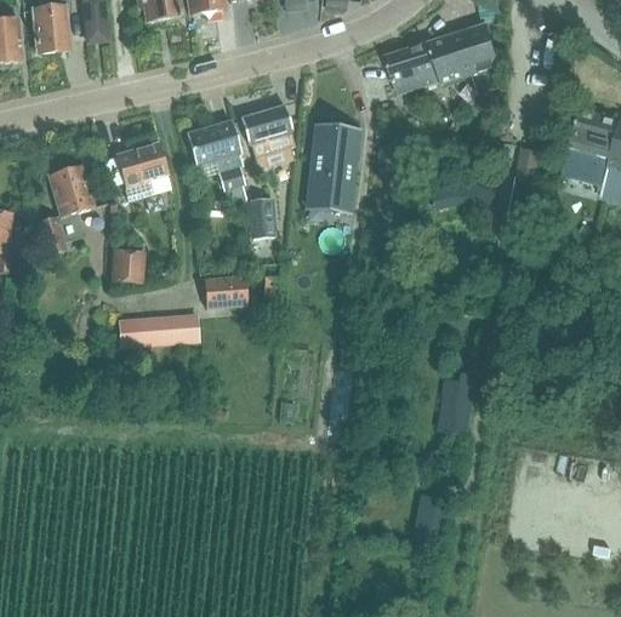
[(33,10),(36,52),(69,49),(66,7),(68,6),(67,0),(49,0),(50,7),(33,10)]
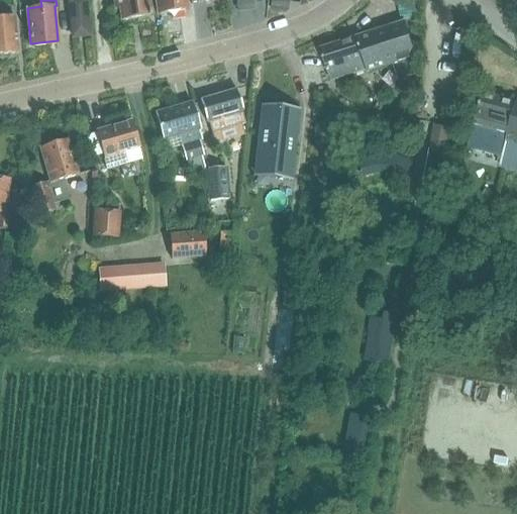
[(69,0),(74,34),(88,32),(84,0),(69,0)]
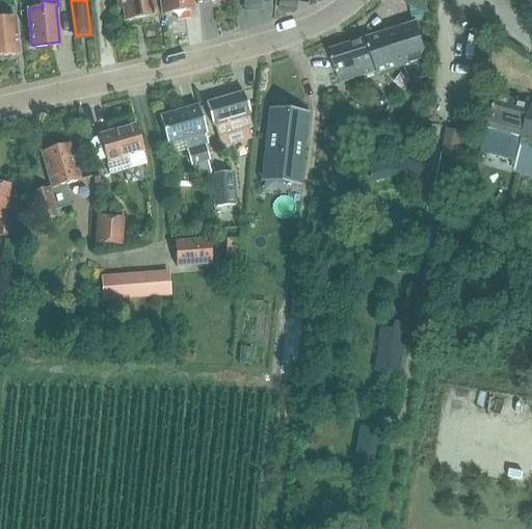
[(118,0),(120,7),(124,6),(126,19),(155,15),(153,0),(118,0)]
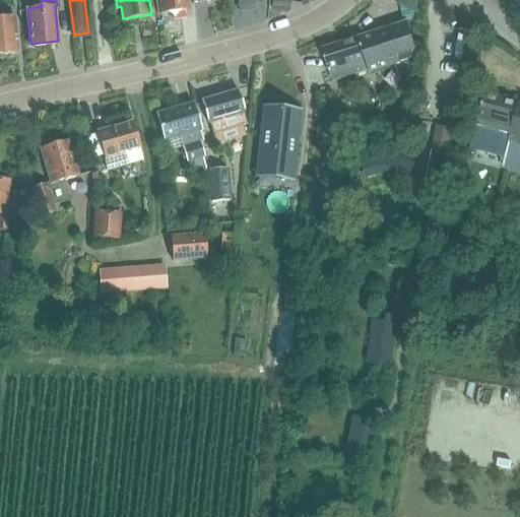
[(157,0),(159,12),(188,7),(187,0),(157,0)]
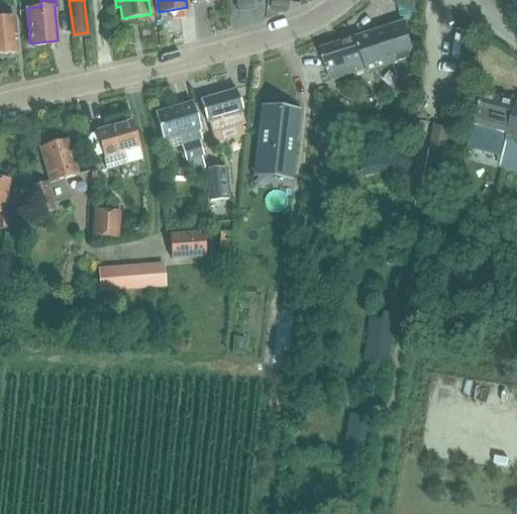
[(0,53),(18,50),(14,13),(0,14),(0,53)]
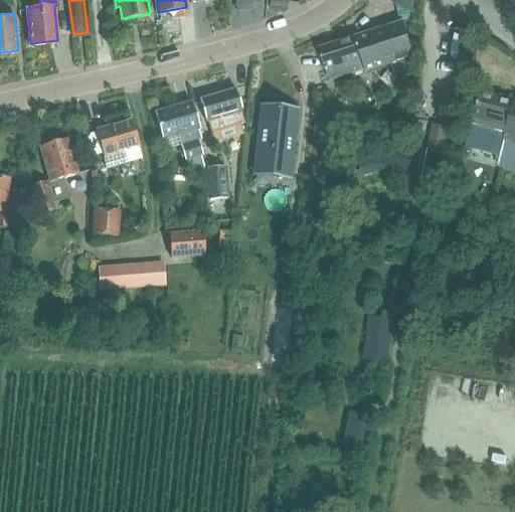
[(403,20),(320,47),(330,77),(365,66),(367,70),(414,54),(403,20)]
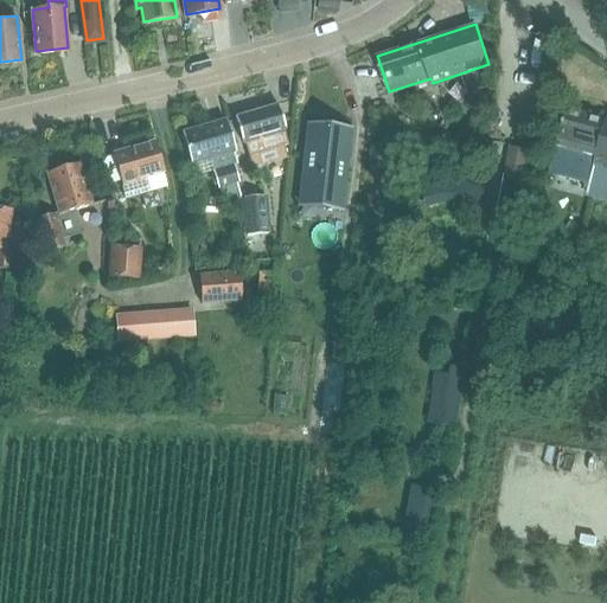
[(235,116),(243,140),(250,166),(283,156),(280,143),(286,142),(282,128),(286,127),(279,103),(235,116)]
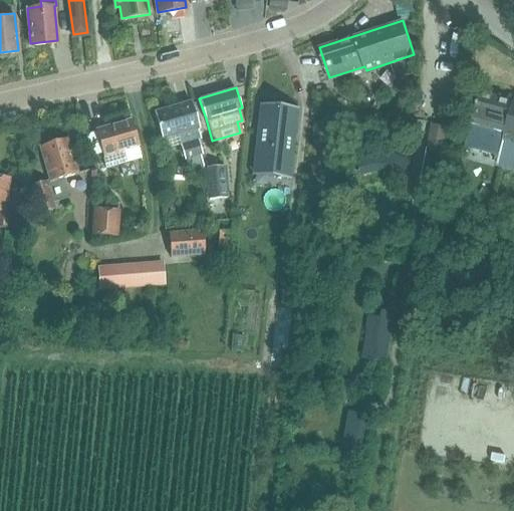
[(472,124),(467,145),(496,152),(494,159),(502,161),(513,163),(513,98),(480,90),(472,124)]
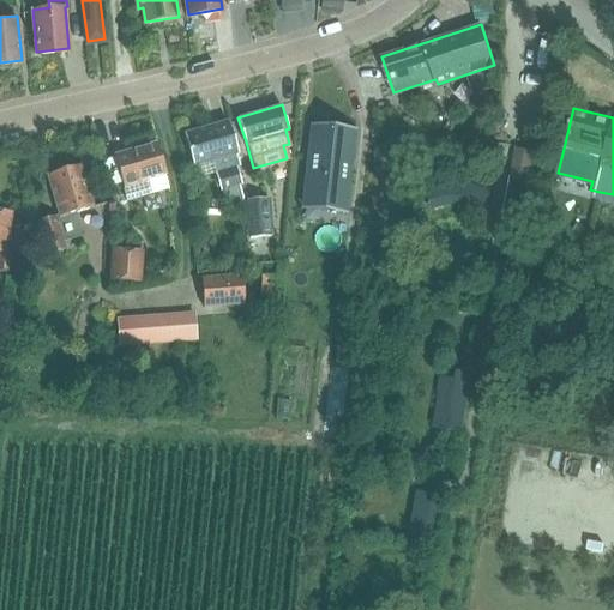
[(229,120),(185,133),(198,175),(216,170),(221,187),(222,187),(227,203),(245,198),(239,181),(241,181),(236,164),(239,163),(235,153),(239,152),(229,120)]
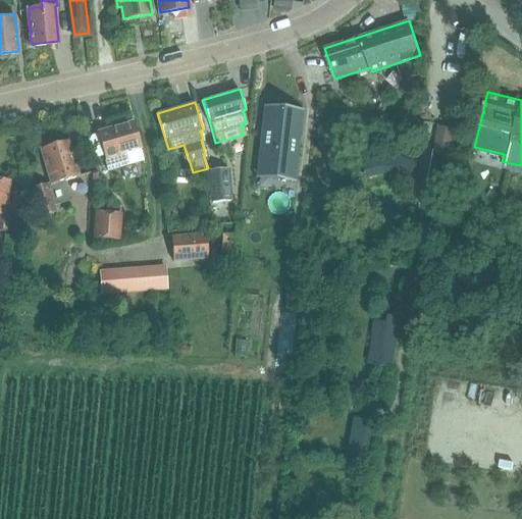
[(295,178),(303,109),(263,105),(256,164),(281,167),(280,176),(295,178)]
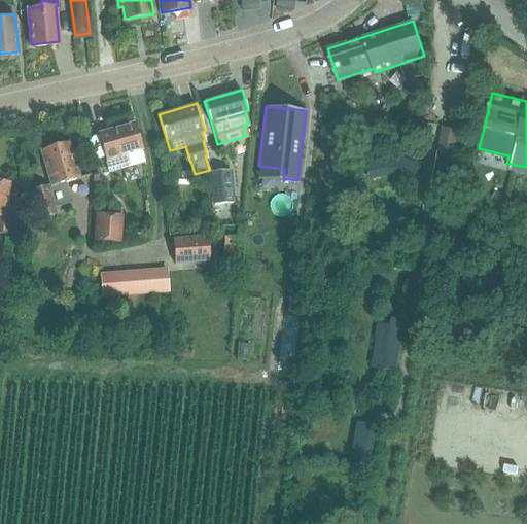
[(98,132),(109,171),(145,160),(141,148),(143,147),(135,120),(98,132)]
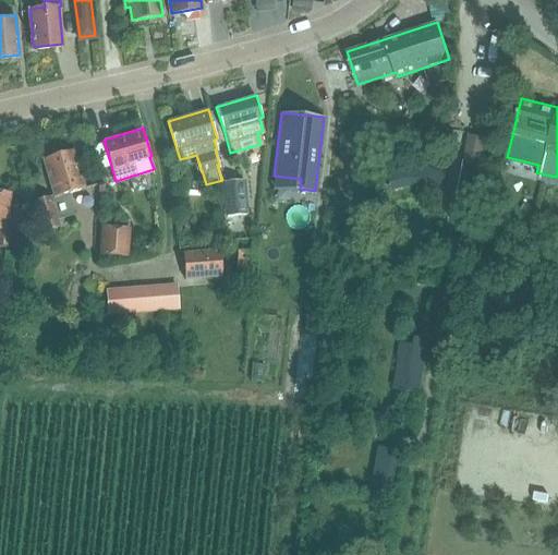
[(482,141),(470,139),(461,183),(473,185),(482,141)]
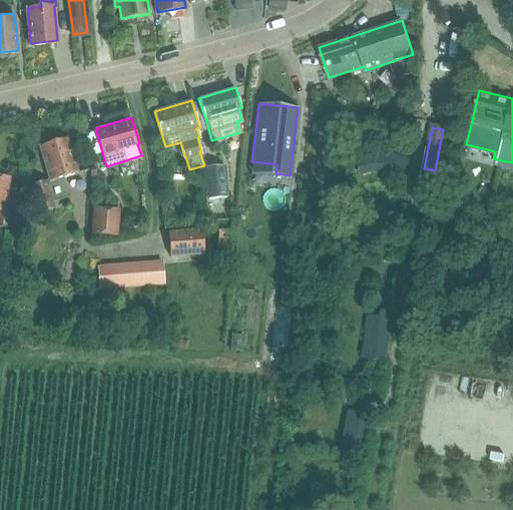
[(38,209),(54,204),(53,199),(68,194),(62,175),(77,171),(66,136),(40,144),(50,178),(30,184),(38,209)]
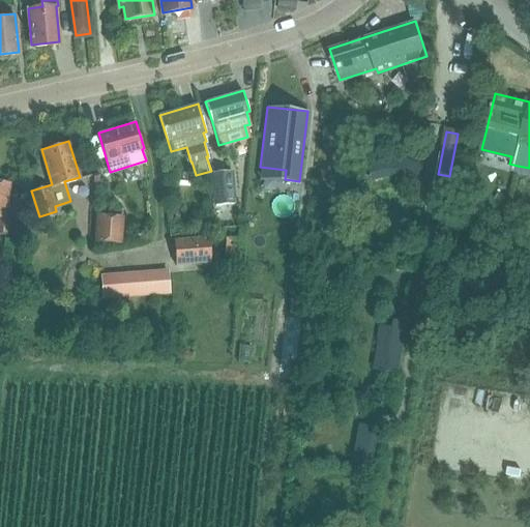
[(360,150),(361,168),(415,167),(415,149),(360,150)]
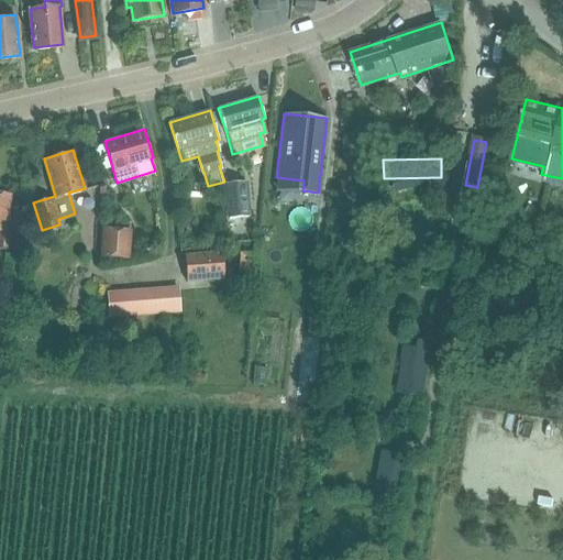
[(245,179),(225,183),(229,216),(249,213),(245,179)]
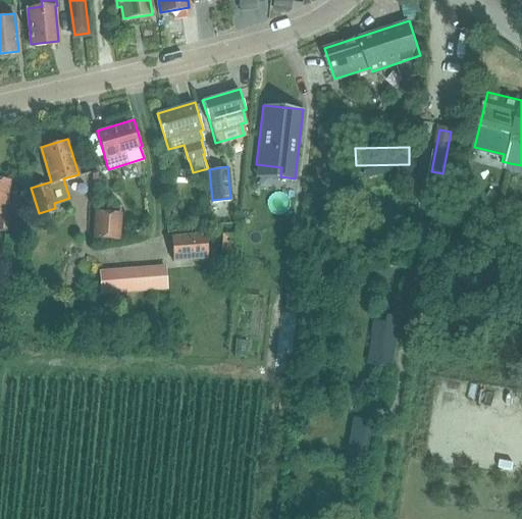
[(0,227),(9,228),(11,201),(6,200),(8,179),(0,178),(0,227)]
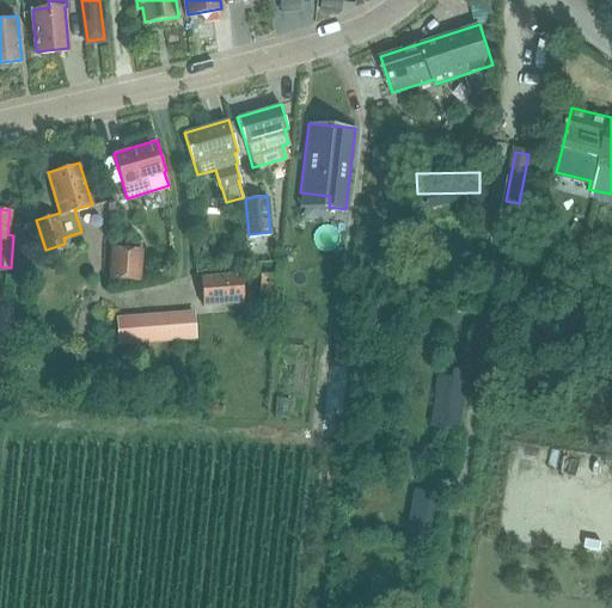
[(141,249),(112,246),(110,276),(139,278),(141,249)]
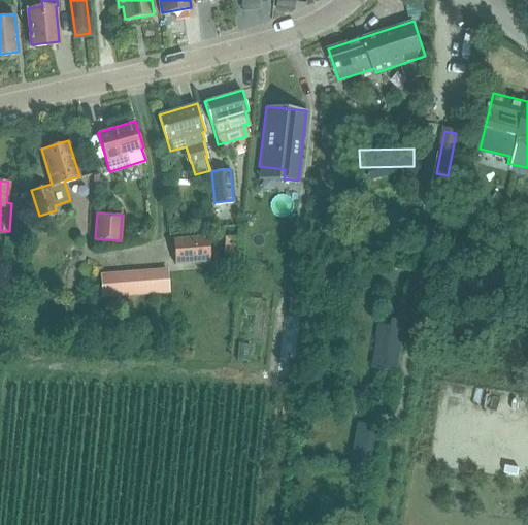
[(432,212),(429,227),(443,229),(446,215),(432,212)]
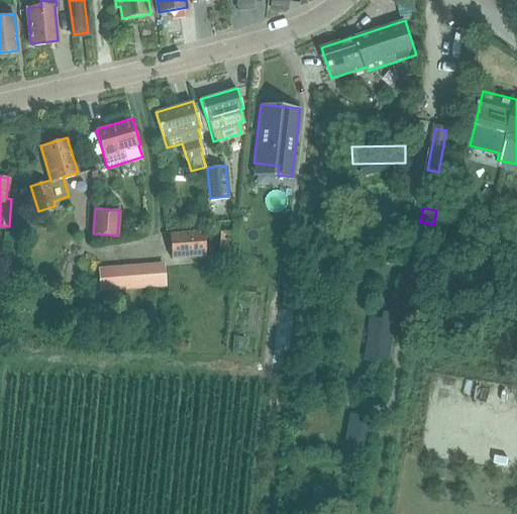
[(227,220),(217,220),(215,236),(226,237),(227,220)]
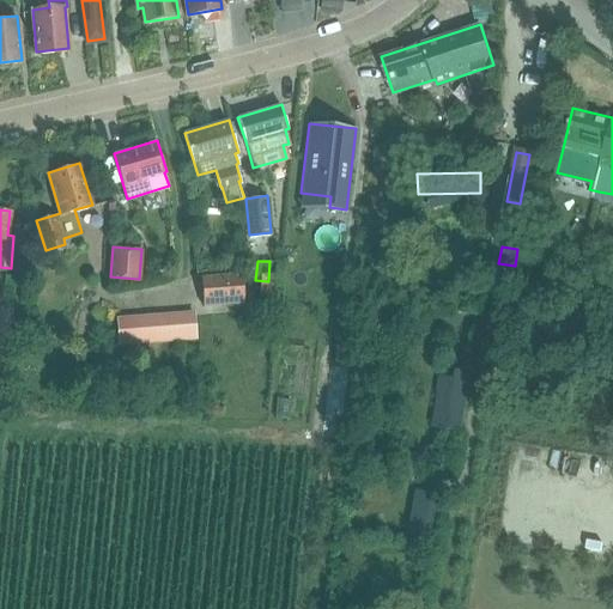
[(242,272),(200,275),(202,304),(244,300),(242,272)]
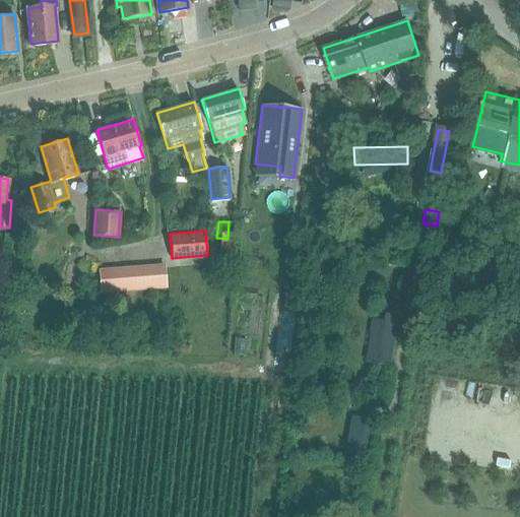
[(102,291),(156,286),(154,263),(100,267),(102,291)]
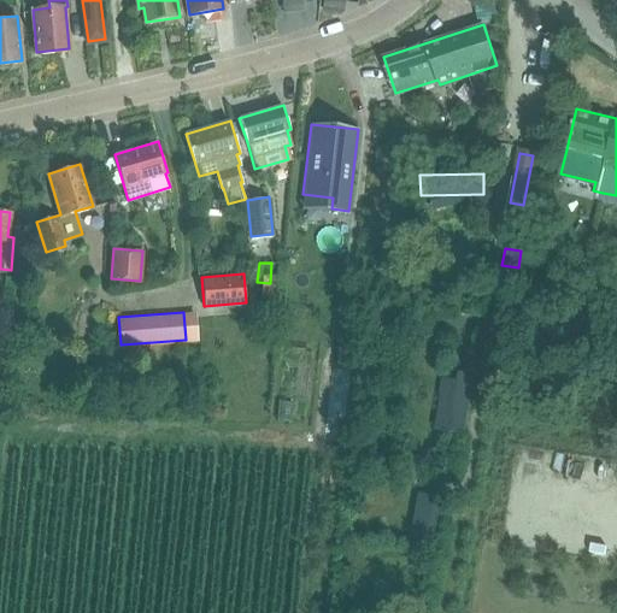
[(336,341),(335,361),(351,363),(352,342),(336,341)]
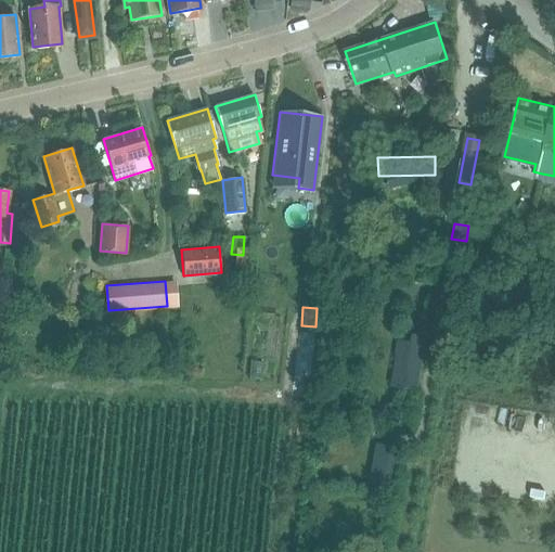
[(391,385),(416,389),(426,336),(400,332),(391,385)]
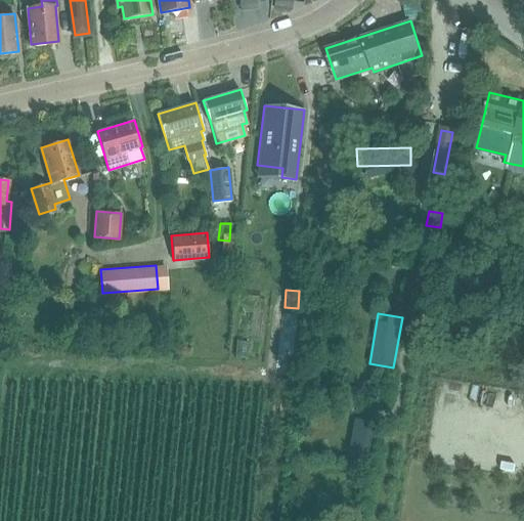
[(199,331),(201,344),(217,341),(215,329),(199,331)]
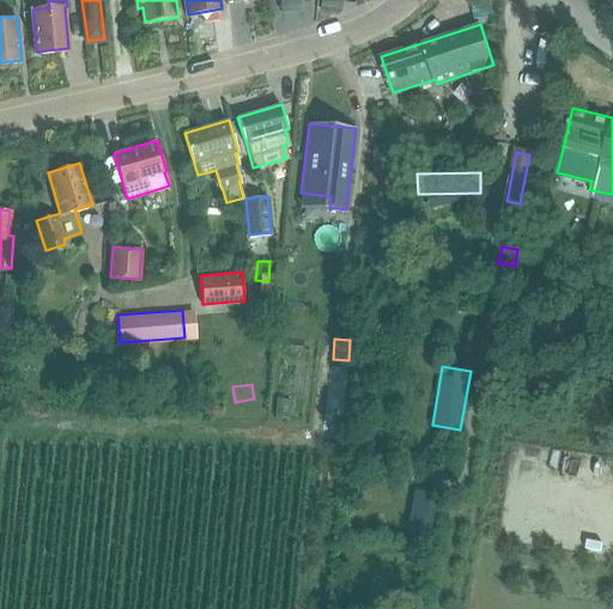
[(326,388),(323,415),(344,418),(346,389),(326,388)]
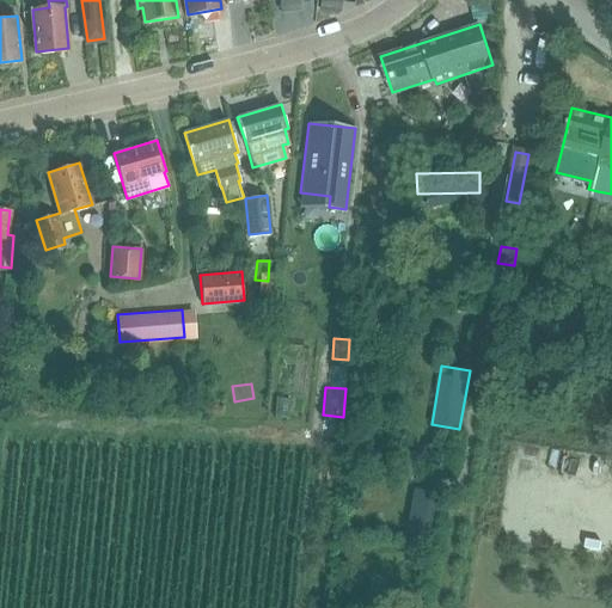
[(410,509),(424,511),(429,489),(415,485),(410,509)]
